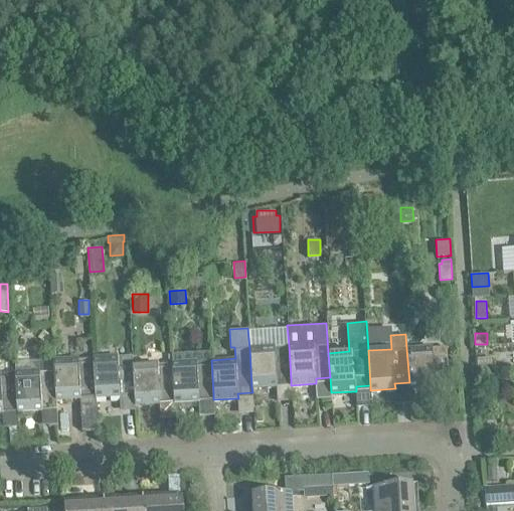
[(289,345),(249,348),(251,387),(277,386),(277,381),(291,380),(289,345)]
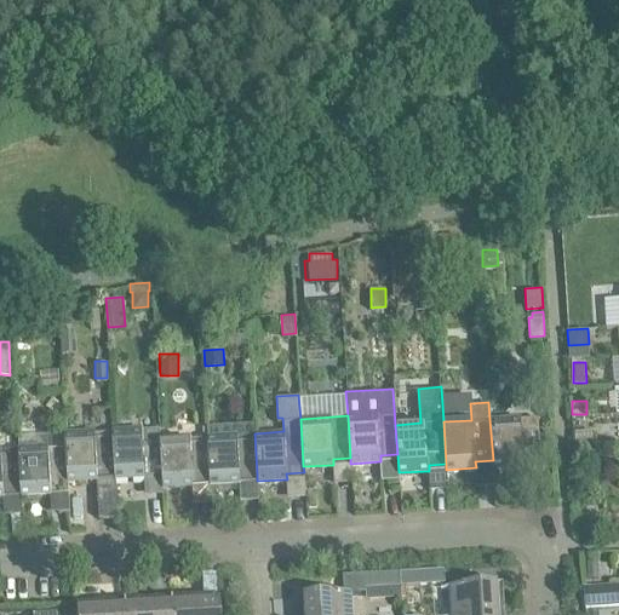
[(489,419),(493,460),(493,466),(523,465),(523,459),(540,458),(538,417),(489,419)]
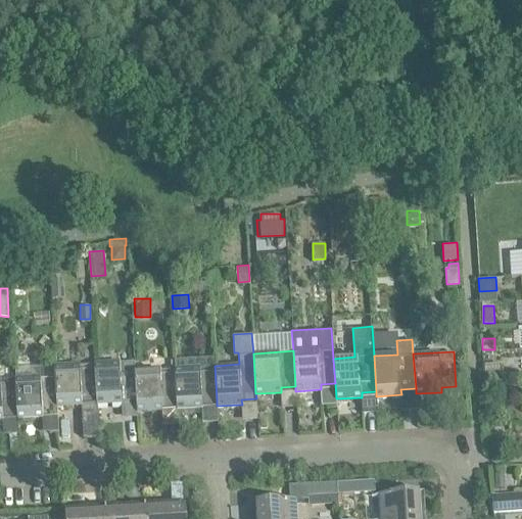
[(94,363),(96,397),(97,403),(122,402),(122,396),(136,395),(134,370),(134,361),(94,363)]
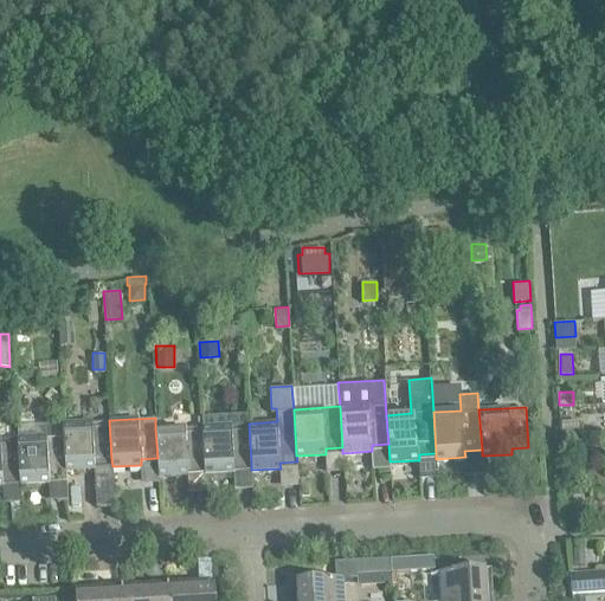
[(579,419),(561,419),(561,433),(579,432),(579,419)]
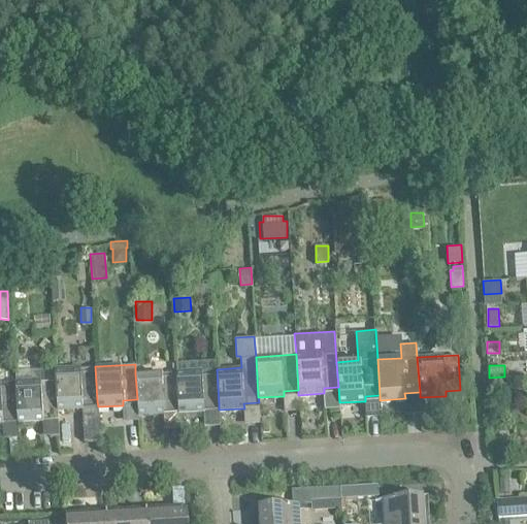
[(55,368),(55,379),(57,410),(83,407),(83,402),(97,401),(95,366),(55,368)]
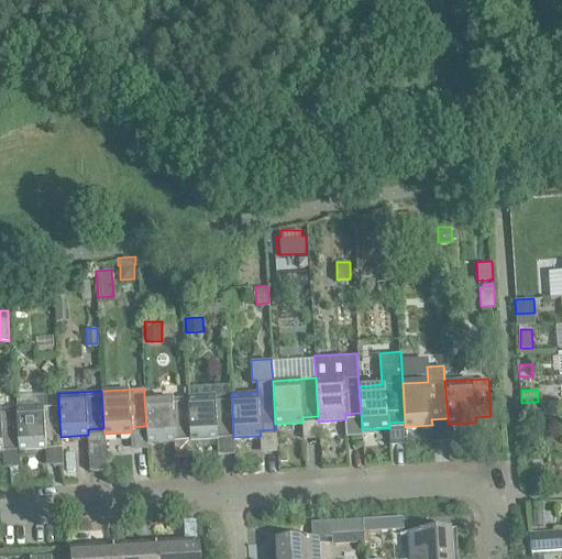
[(231,394),(187,396),(190,435),(190,439),(218,438),(218,433),(233,431),(231,394)]
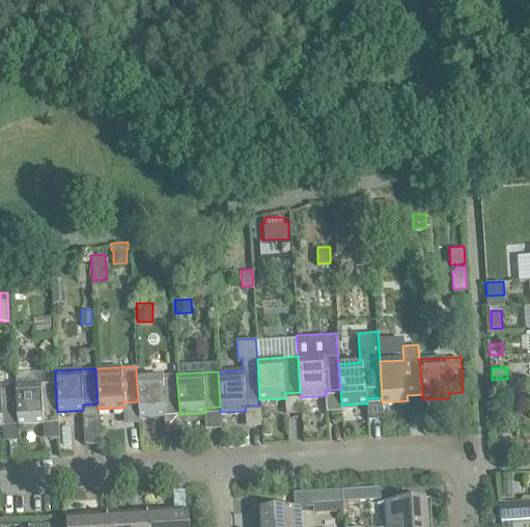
[(136,376),(138,401),(139,417),(165,415),(164,410),(179,410),(176,373),(136,376)]
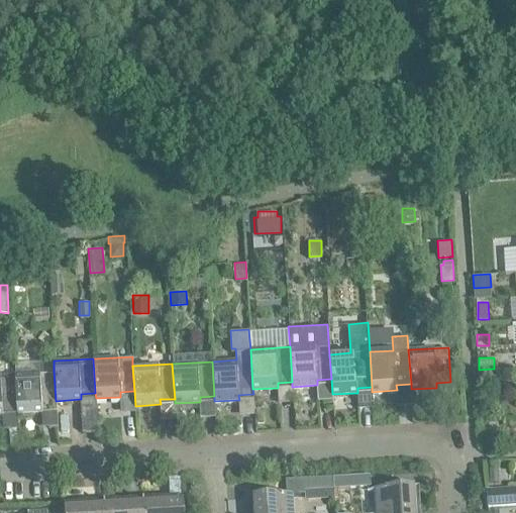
[(14,373),(17,408),(17,413),(42,411),(41,406),(57,406),(56,401),(54,371),(14,373)]
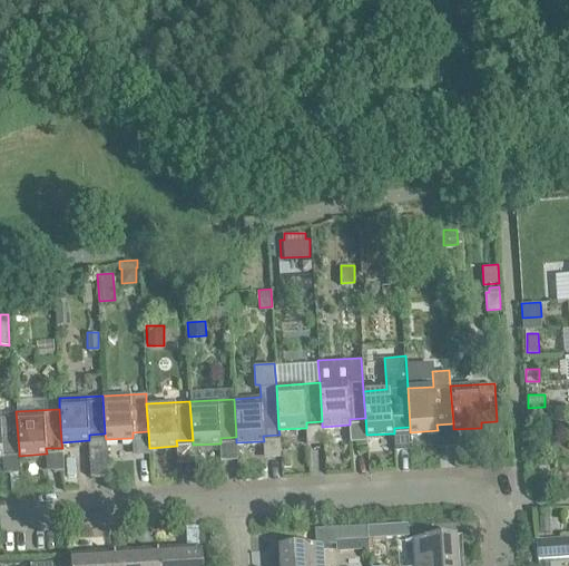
[(0,412),(0,456),(3,457),(2,451),(19,450),(16,411),(0,412)]
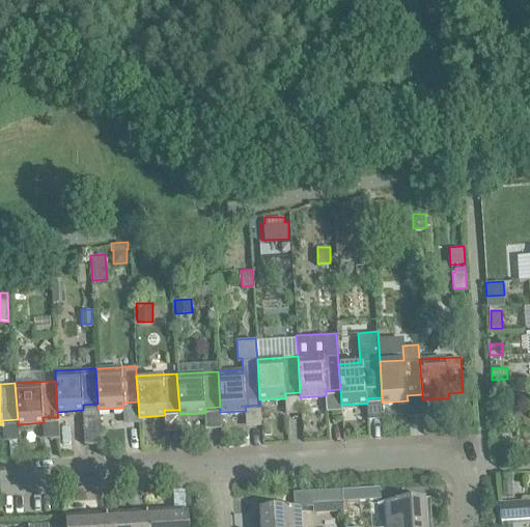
[(509,444),(499,445),(500,456),(509,456),(509,444)]
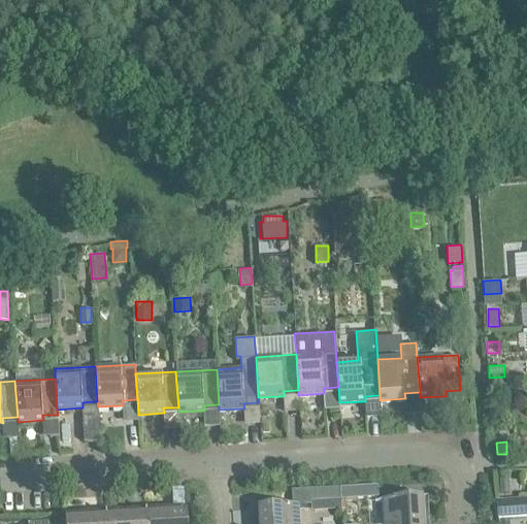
[(509,477),(499,477),(500,491),(511,491),(509,477)]
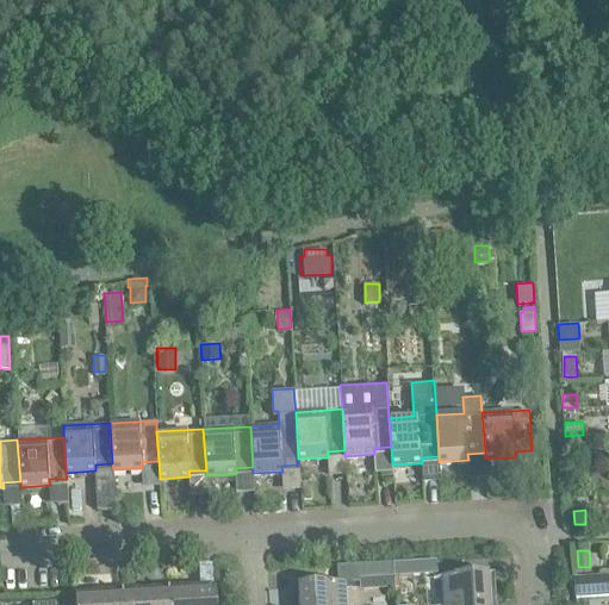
[(393,562),(395,574),(436,572),(436,559),(393,562)]
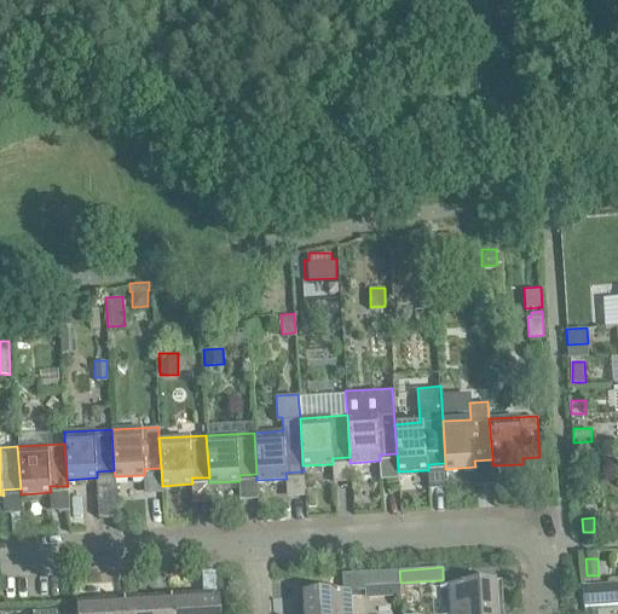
[(168,595),(168,600),(169,600),(169,613),(218,613),(217,592),(219,592),(217,568),(197,569),(200,592),(195,594),(168,595)]
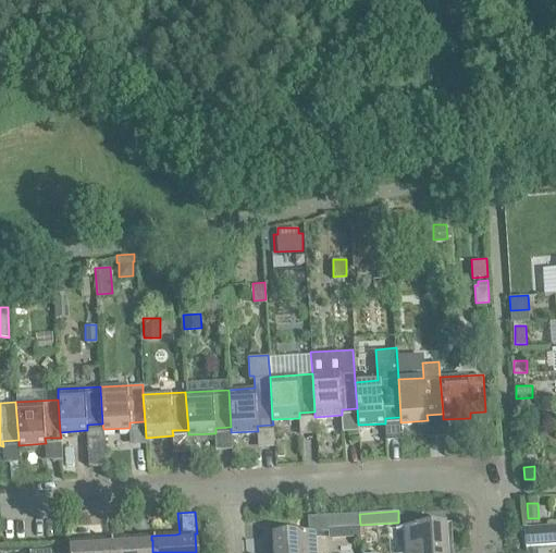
[(323,528),(360,525),(359,514),(323,516),(323,528)]
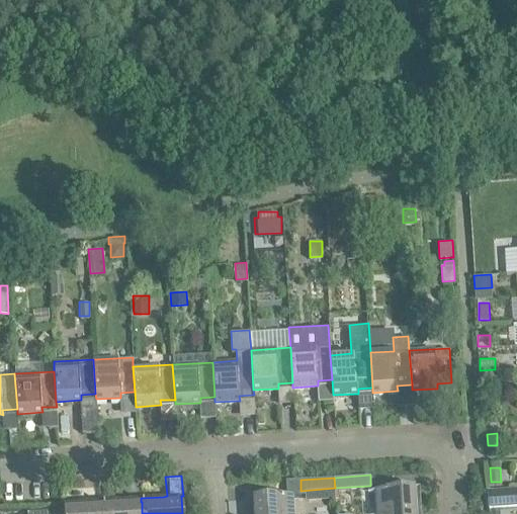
[(417,513),(417,508),(421,508),(420,486),(375,489),(376,513),(417,513)]
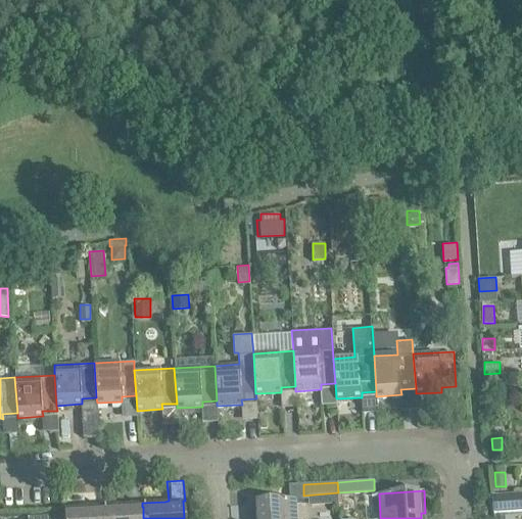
[(521,490),(492,492),(493,511),(521,508),(521,490)]
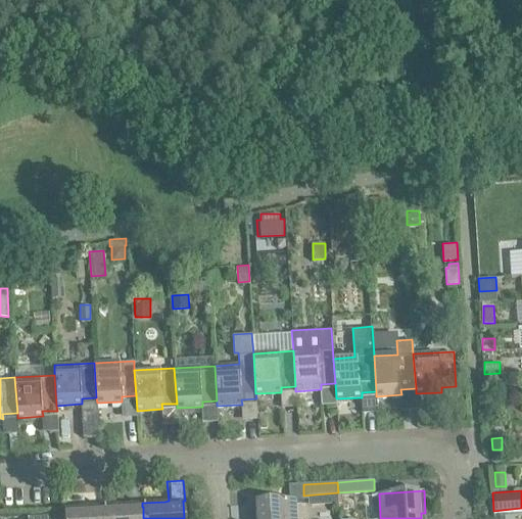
[(297,518),(296,499),(251,501),(252,518),(297,518)]
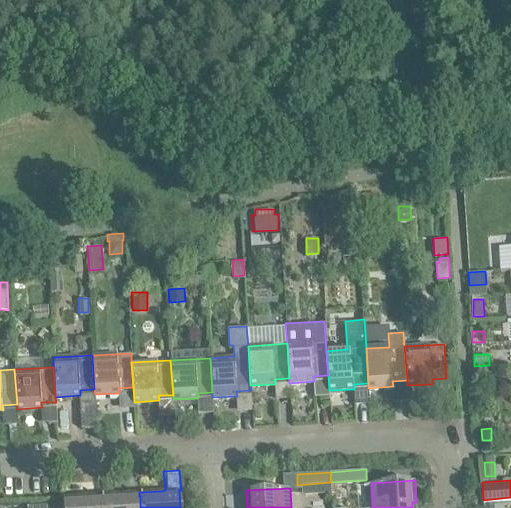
[(100,495),(100,499),(101,499),(101,507),(140,507),(140,496),(139,496),(122,497),(122,493),(100,495)]
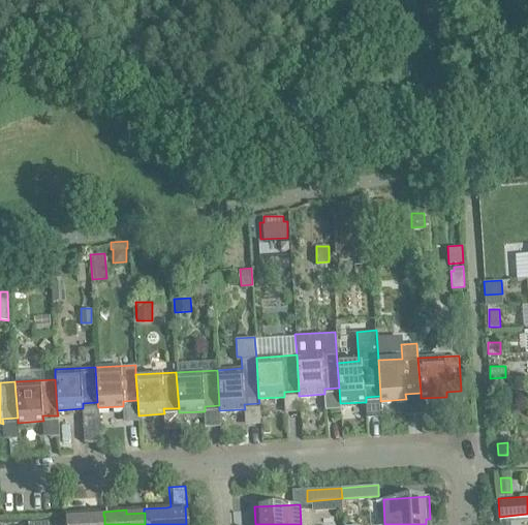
[(104,524),(104,516),(103,516),(86,517),(86,513),(63,514),(64,519),(63,524),(104,524)]
